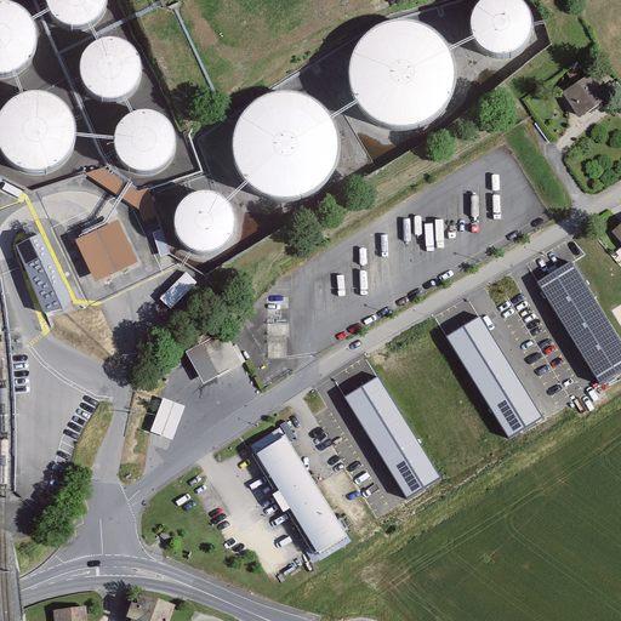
[(44,0),(44,11),(52,24),(66,32),(80,33),(93,27),(101,17),(104,4),(103,0),(44,0)]
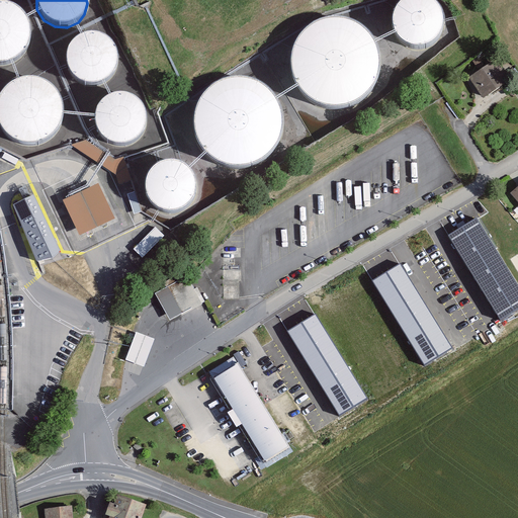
[(394,17),(392,25),(393,33),(396,40),(402,47),(409,51),(418,53),(426,51),(433,47),(438,40),(442,32),(442,24),(440,16),(436,9),(429,4),(421,2),(413,2),(405,4),(398,10),(394,17)]
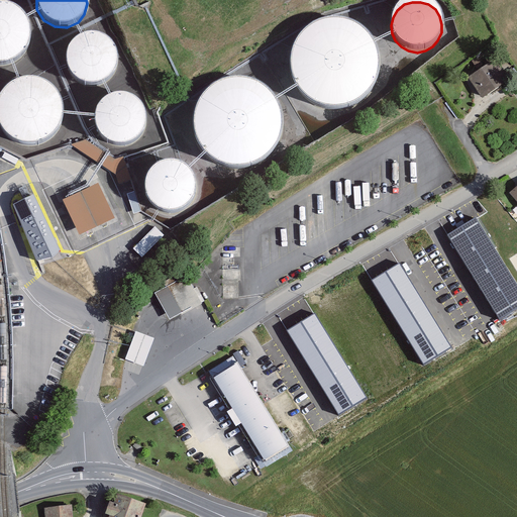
[(0,67),(3,67),(12,64),(20,58),(25,49),(28,40),(27,30),(24,21),(18,14),(10,9),(0,6),(0,67)]
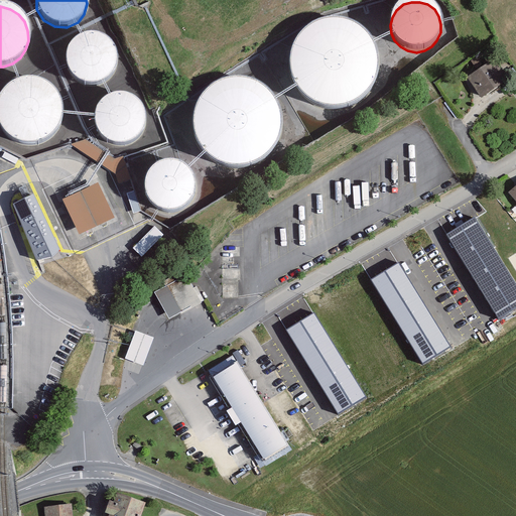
[(299,38),(292,51),(289,66),(290,80),(297,94),(307,104),(320,110),(336,112),(350,109),(362,102),(371,91),(376,77),(377,62),(373,48),(365,37),(353,28),(340,24),(325,24),(311,29),(299,38)]
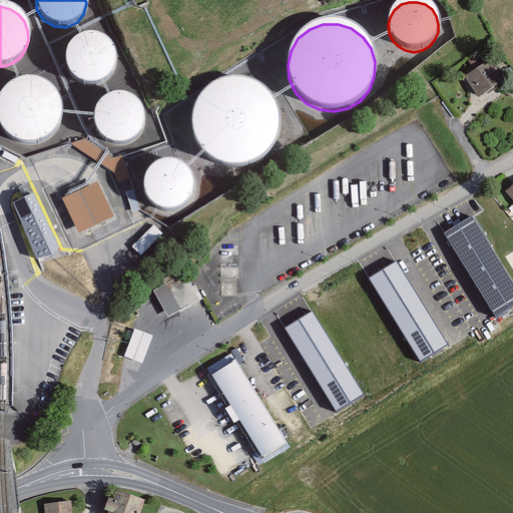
[(99,39),(85,37),(71,45),(65,57),(65,69),(71,80),(82,86),(95,87),(105,82),(112,74),(115,64),(113,55),(108,46),(99,39)]
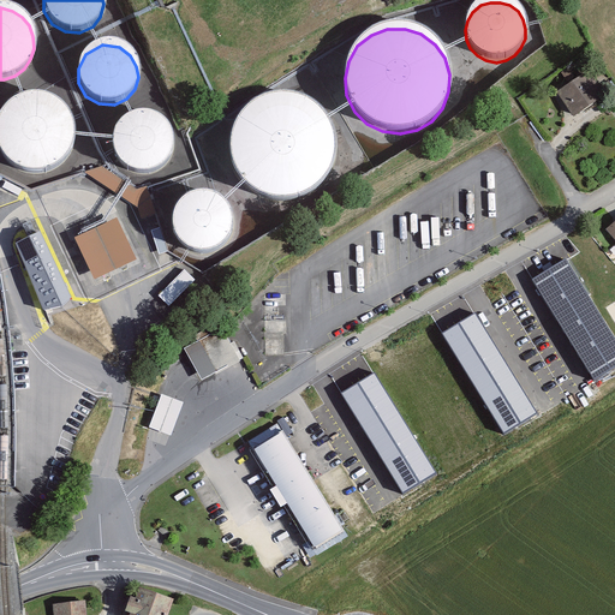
[(604,91),(590,70),(557,90),(572,112),(604,91)]
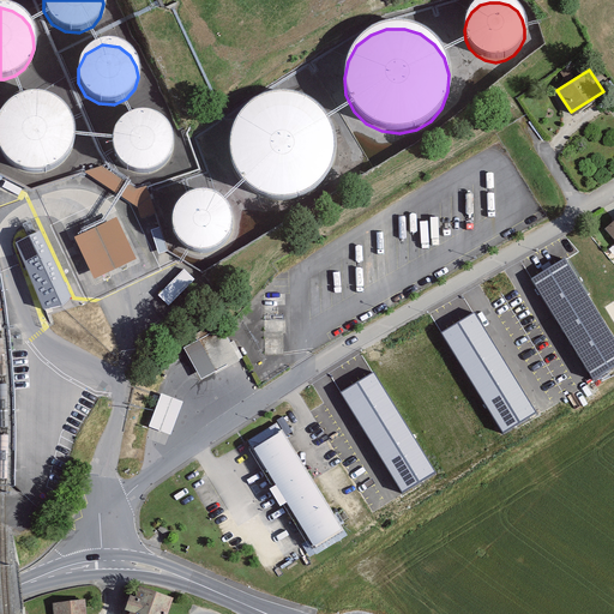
[(241,116),(232,131),(228,148),(230,166),(238,181),(250,193),(266,202),(283,203),(300,199),(314,191),(326,178),(332,162),(333,145),(329,128),(318,114),(305,104),(288,98),(271,100),(254,106),(241,116)]
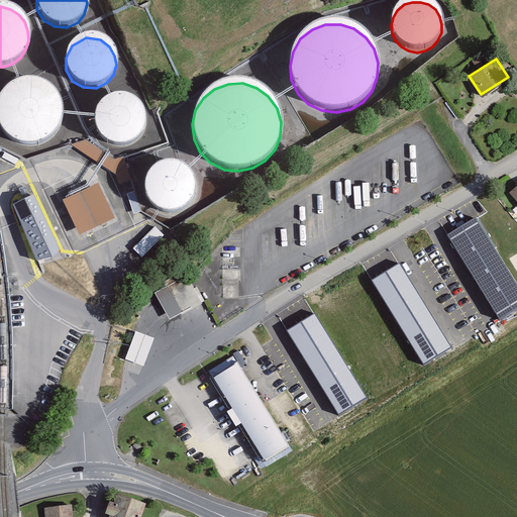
[(11,90),(3,97),(0,103),(0,126),(6,136),(14,142),(24,145),(34,145),(43,141),(50,135),(57,127),(59,118),(59,109),(55,100),(48,92),(40,87),(31,85),(20,85),(11,90)]
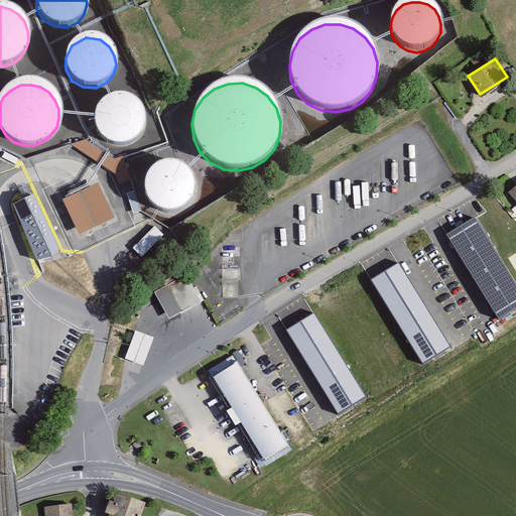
[(128,100),(114,98),(100,105),(94,117),(94,129),(100,141),(111,147),(124,148),(134,143),(141,135),(143,124),(142,115),(137,106),(128,100)]
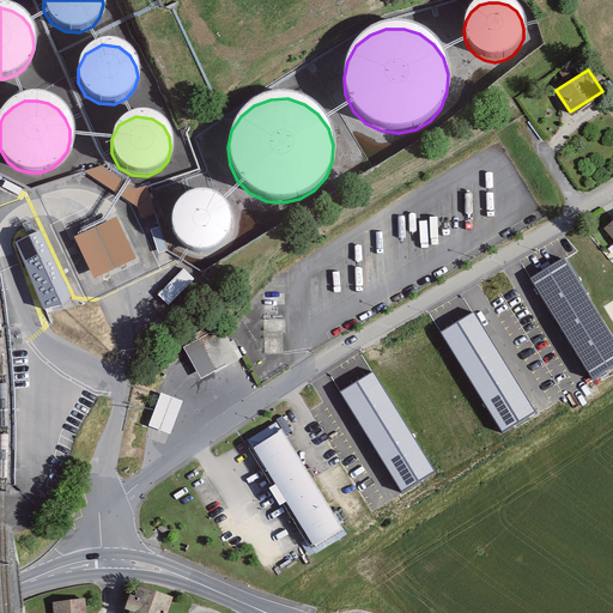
[(98,163),(90,175),(116,192),(125,180),(98,163)]
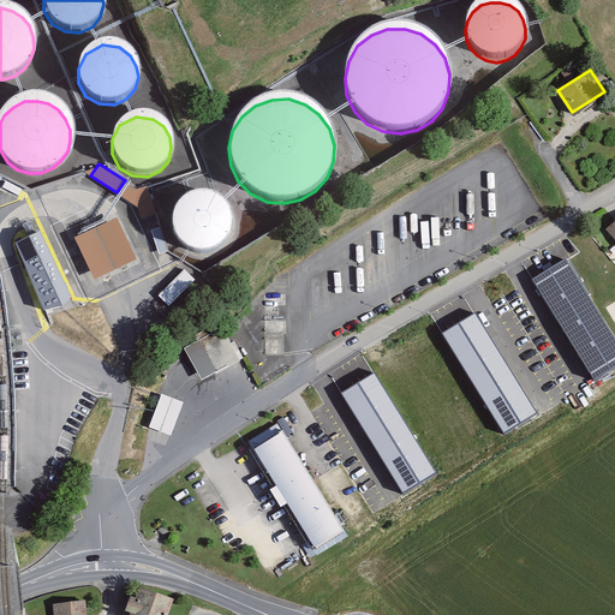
[(141,218),(153,215),(147,184),(124,189),(127,206),(137,203),(141,218)]
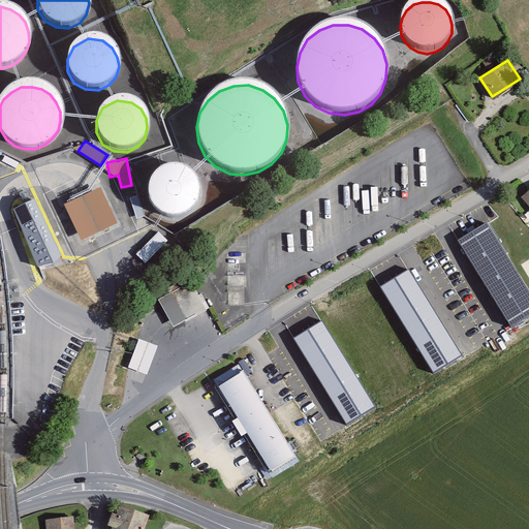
[(182,166),(169,165),(157,170),(150,180),(147,192),(151,204),(159,213),(172,217),(184,215),(193,208),(199,196),(198,184),(192,173),(182,166)]
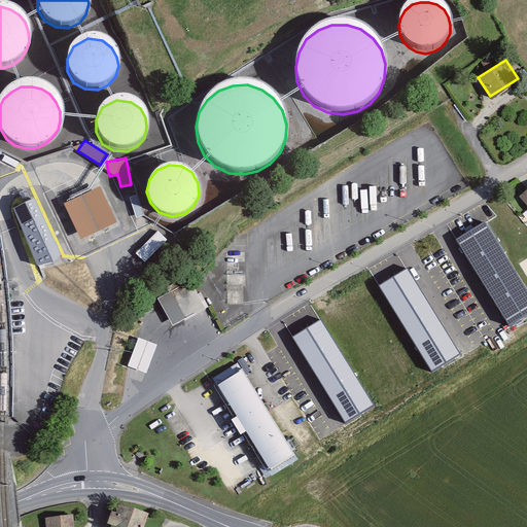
[(117,222),(101,186),(64,204),(81,240),(117,222)]
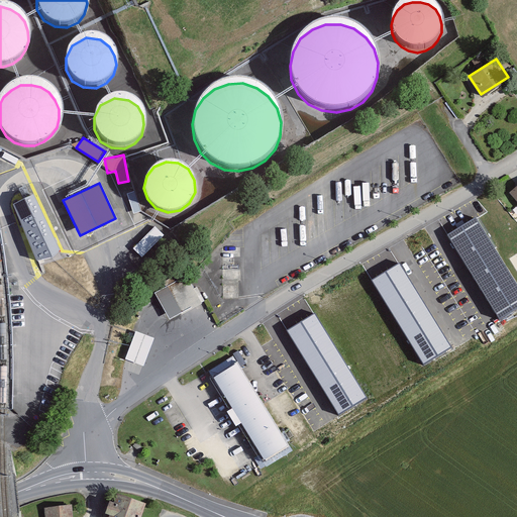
[(516,186),(507,193),(516,206),(516,186)]
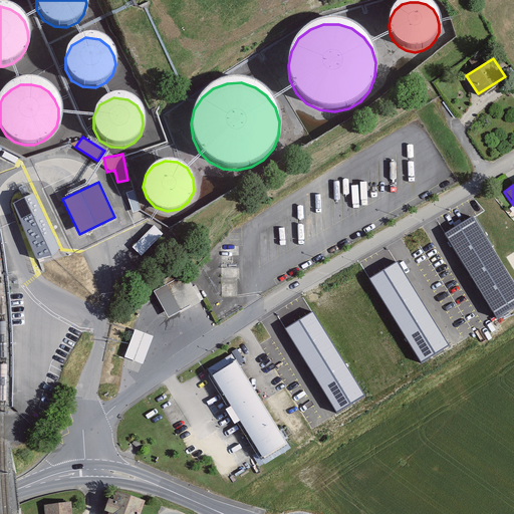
[(33,193),(13,203),(36,259),(52,256),(60,248),(33,193)]
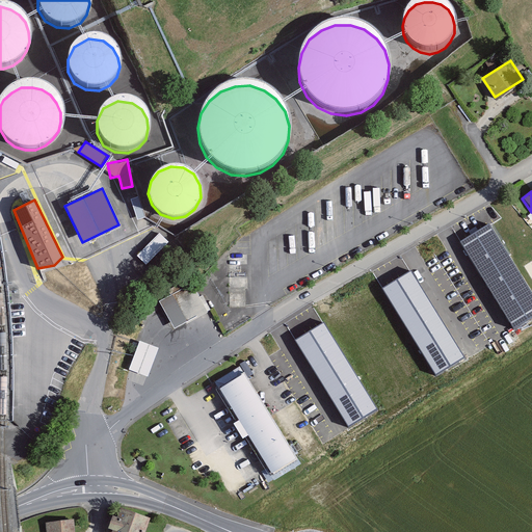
[(474,234),(461,242),(514,329),(531,318),(531,293),(490,224),(477,233),(474,234)]
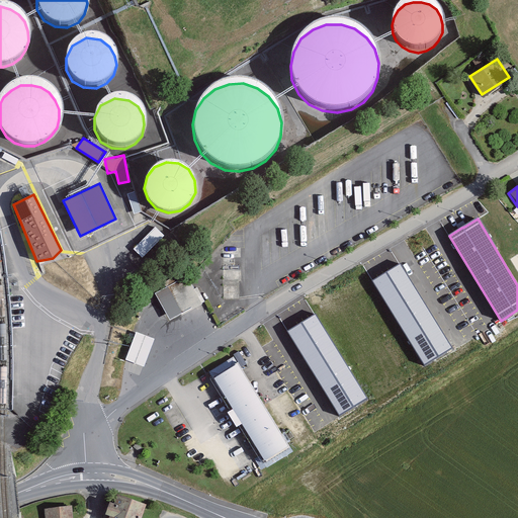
[(143,258),(164,235),(155,226),(133,248),(143,258)]
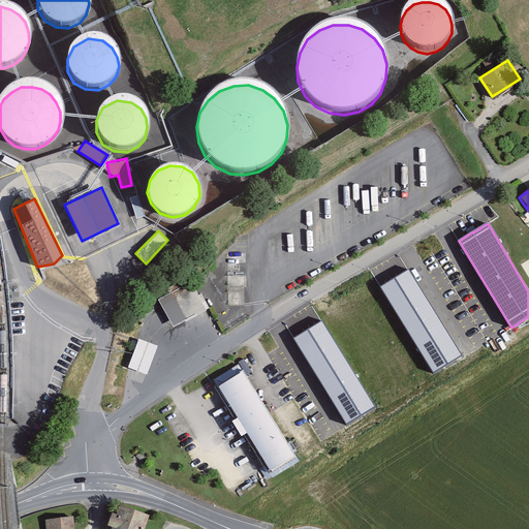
[(397,276),(380,286),(433,373),(462,355),(409,269),(397,276)]
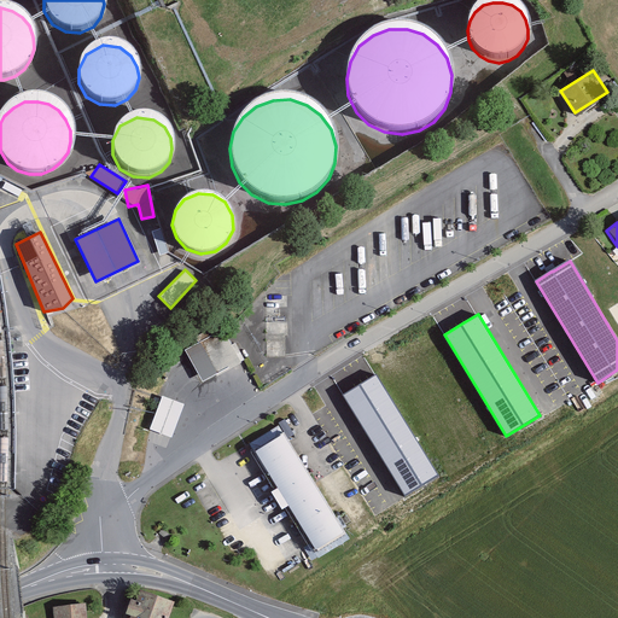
[(185,350),(202,382),(240,362),(223,330),(185,350)]
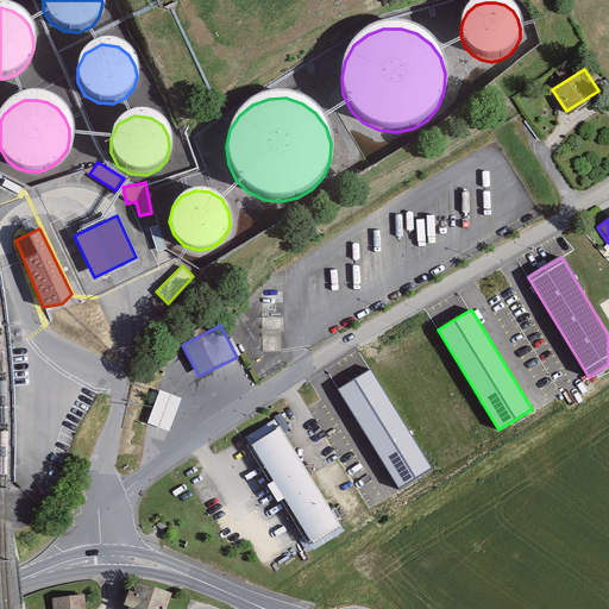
[(350,382),(338,389),(400,489),(433,469),(371,369),(370,370),(350,382)]
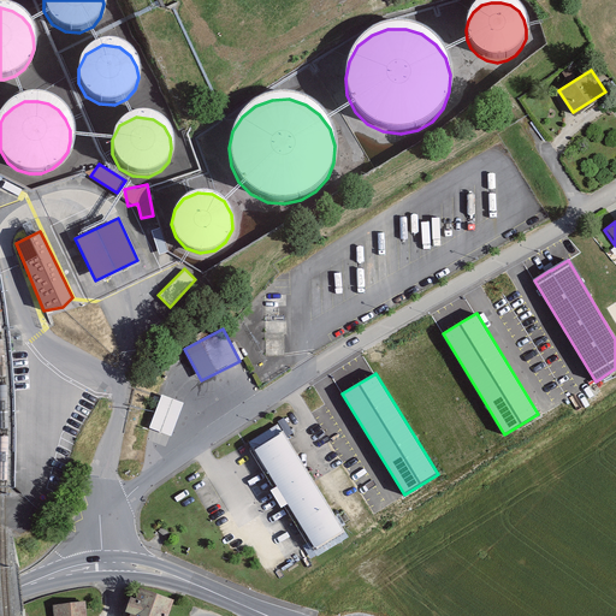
[(149,428),(171,437),(184,403),(163,395),(149,428)]
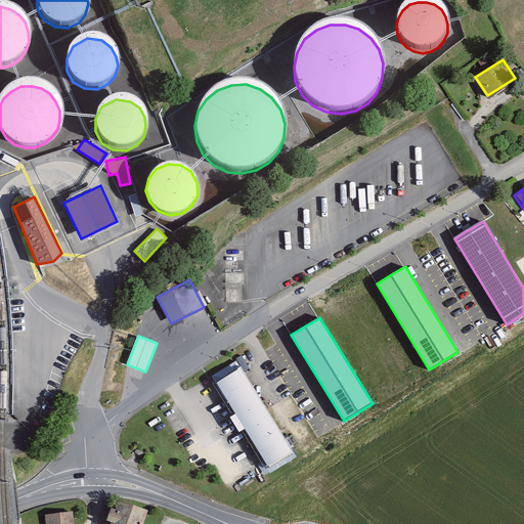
[(294,451),(241,367),(215,384),(268,468),(294,451)]
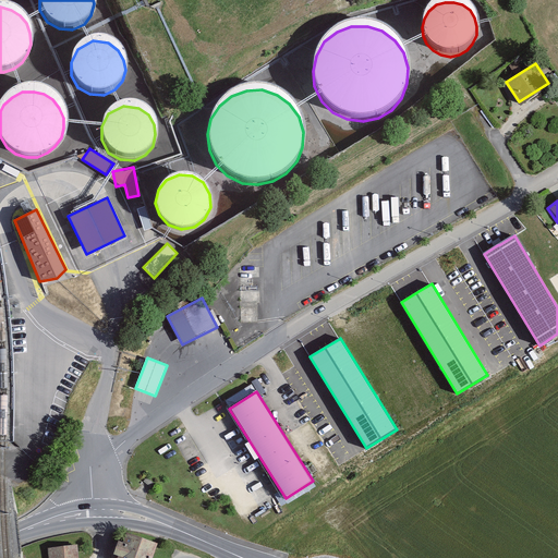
[(153,557),(158,544),(126,532),(123,542),(119,541),(113,554),(118,556),(117,557),(153,557)]
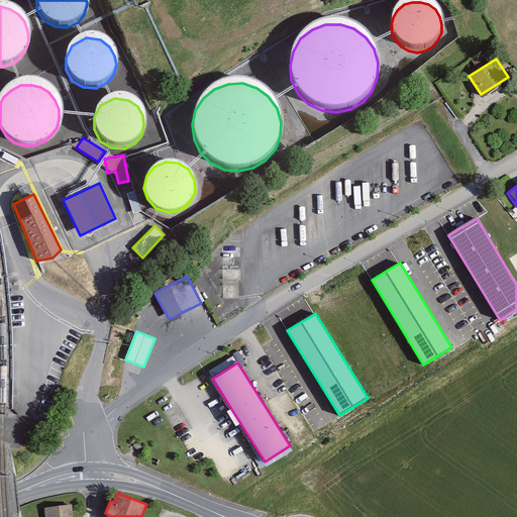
[(73,516),(73,505),(44,508),(44,516),(73,516)]
